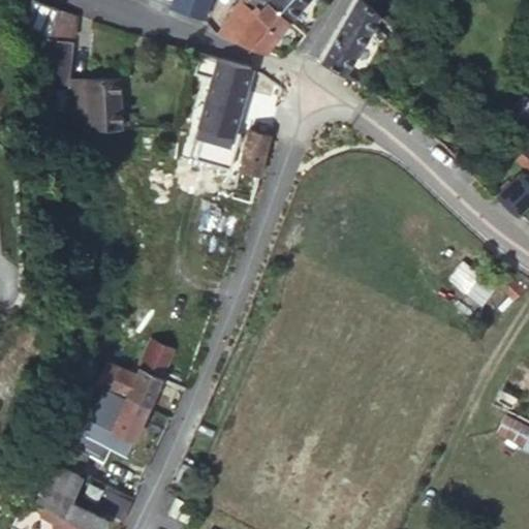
[(169,0),(166,10),(195,19),(201,0),(169,0)]
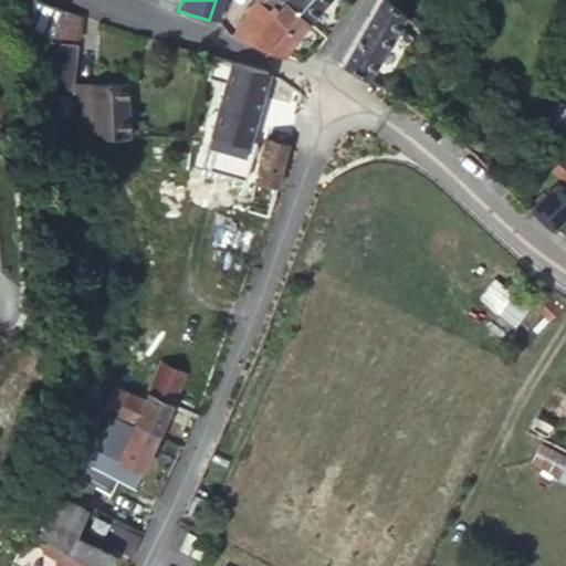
[(286,0),(285,2),(310,20),(324,0),(286,0)]
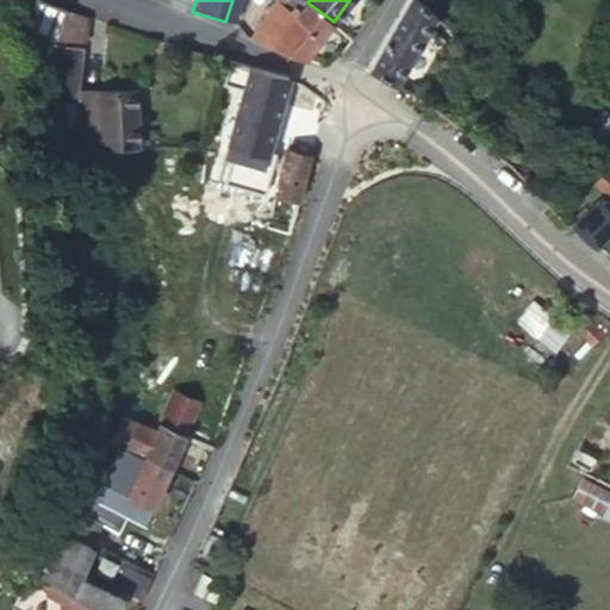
[(441,6),(430,0),(411,0),(363,79),(390,93),(441,6)]
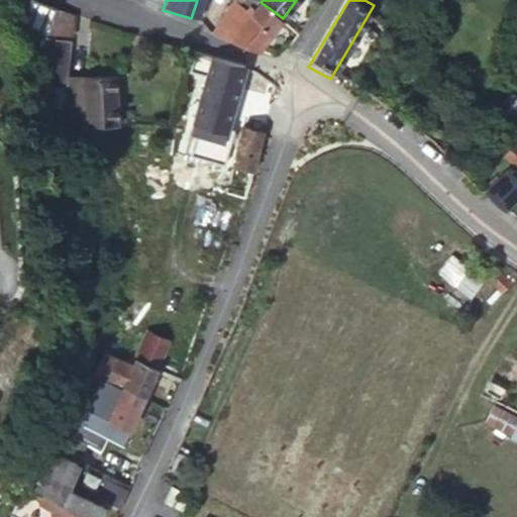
[(236,1),(207,38),(227,44),(252,13),(236,1)]
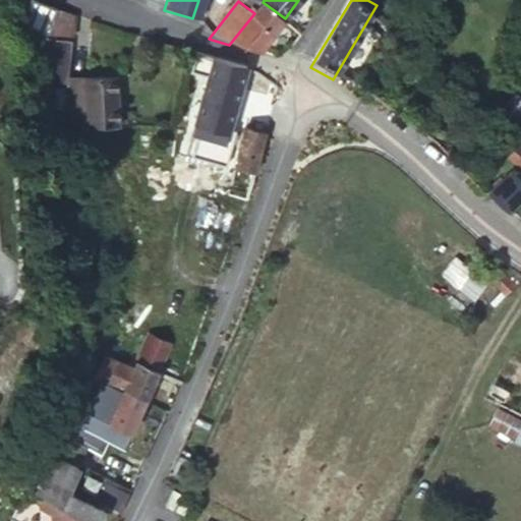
[(256,53),(285,18),(263,2),(254,13),(229,45),(256,53)]
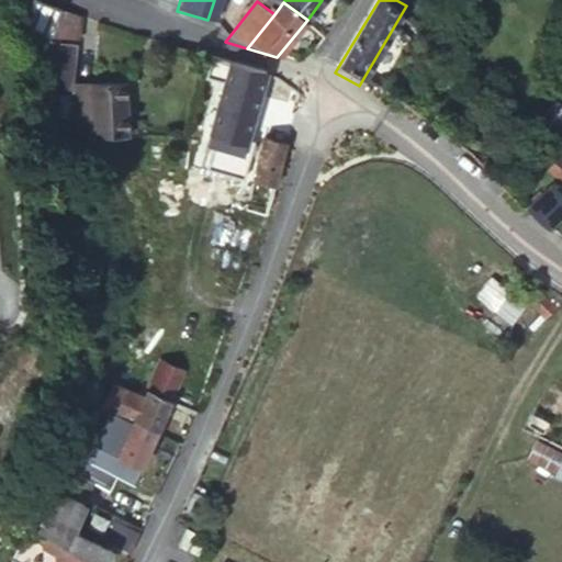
[(17,34),(41,45),(46,38),(51,23),(54,10),(27,4),(17,34)]
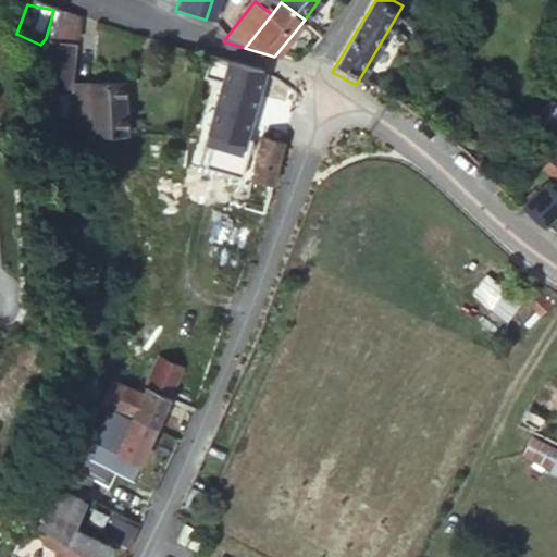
[(57,14),(45,40),(74,44),(76,20),(57,14)]
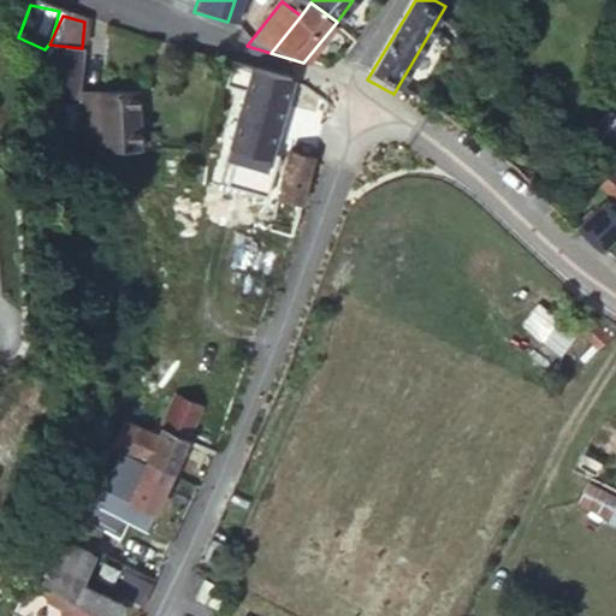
[(47,49),(40,104),(72,108),(75,86),(80,53),(47,49)]
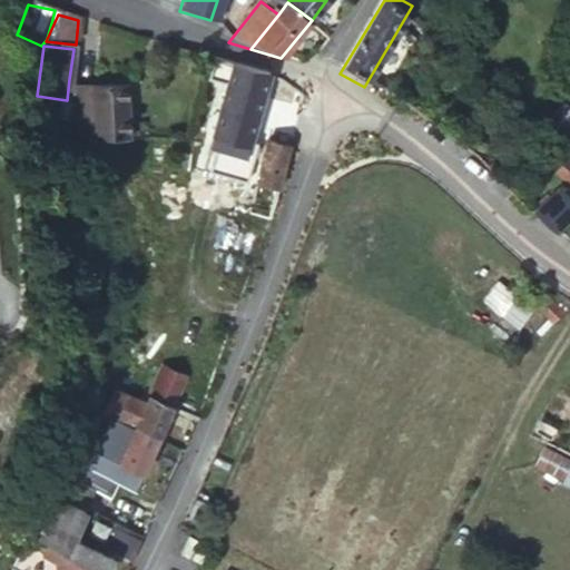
[(267,69),(214,52),(210,69),(223,72),(206,127),(213,129),(208,143),(237,154),(242,135),(248,137),(267,69)]
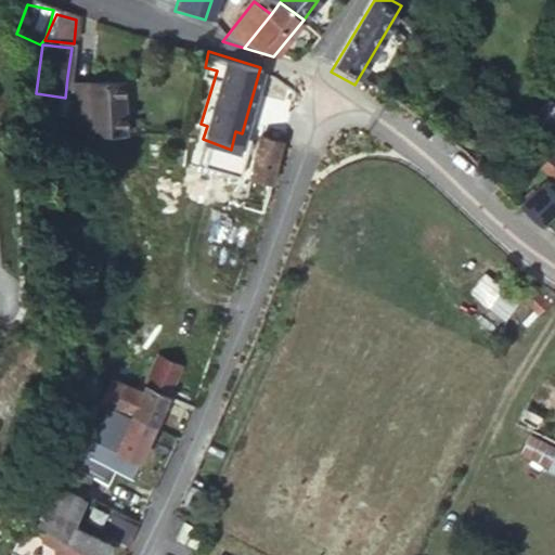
[(71,146),(68,155),(76,156),(98,159),(99,143),(101,131),(117,133),(117,127),(129,128),(134,88),(67,77),(65,98),(62,126),(79,128),(76,147),(71,146)]
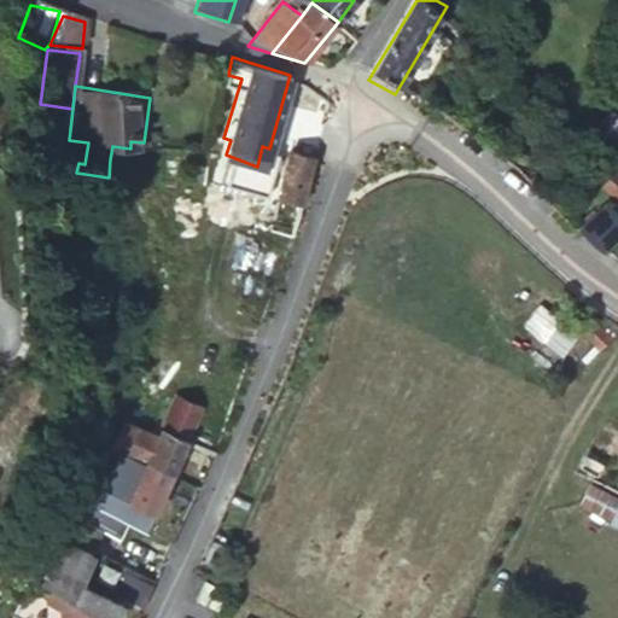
[(279,192),(289,156),(269,149),(262,146),(257,167),(252,184),(279,192)]
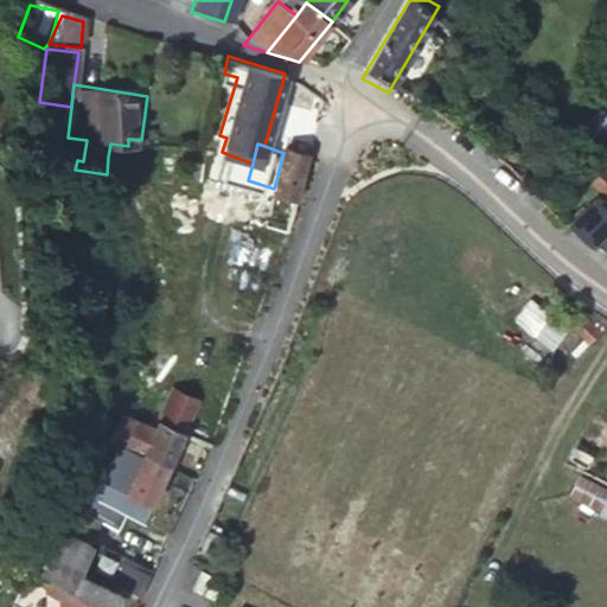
[(264,223),(288,230),(310,153),(285,147),(283,153),(274,189),(264,223)]
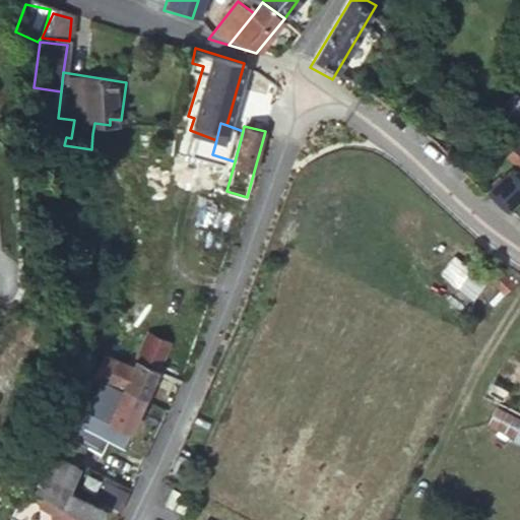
[(519,139),(517,137),(504,154),(519,168),(519,139)]
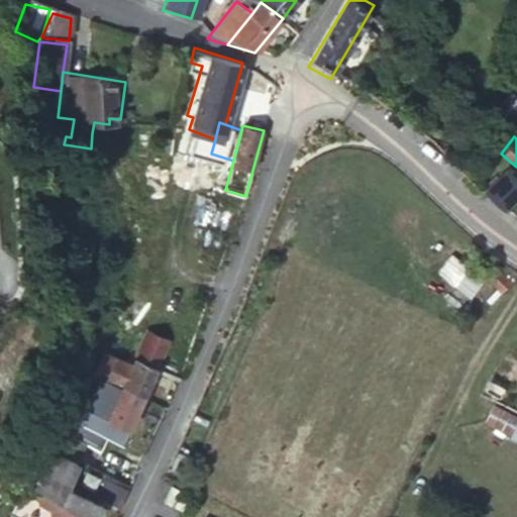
[(516,184),(516,177),(505,167),(488,188),(505,201),(516,184)]
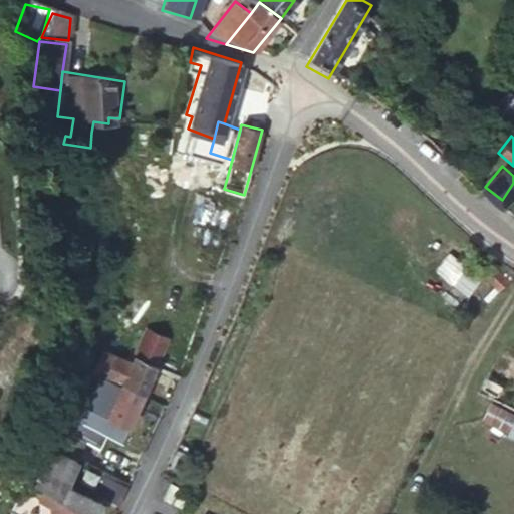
[(472,293),(482,273),(446,254),(436,274),(472,293)]
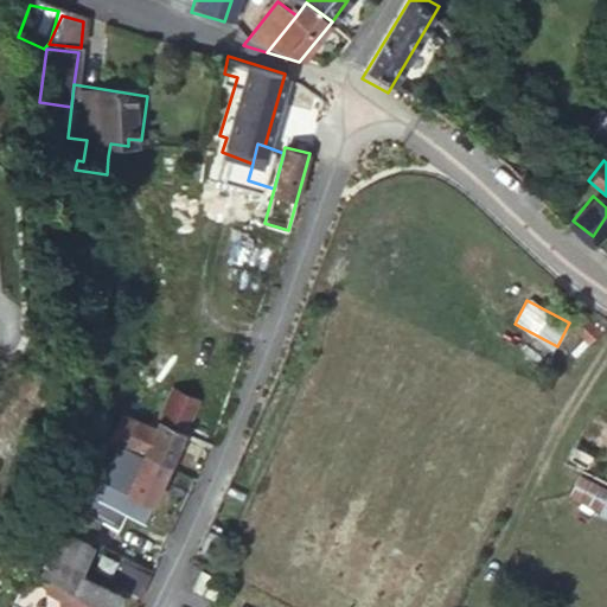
[(171,383),(153,417),(179,430),(196,397),(171,383)]
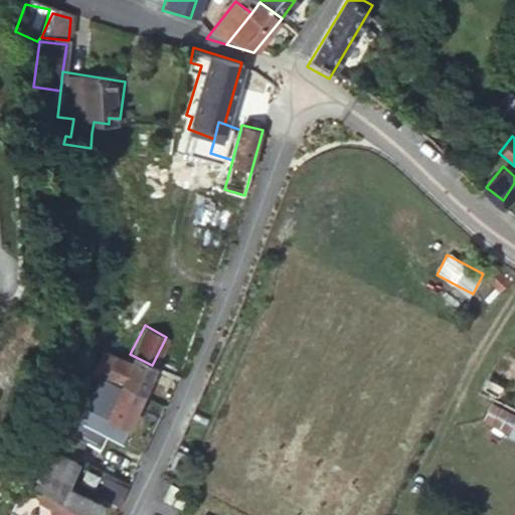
[(152,365),(130,354),(117,382),(138,394),(152,365)]
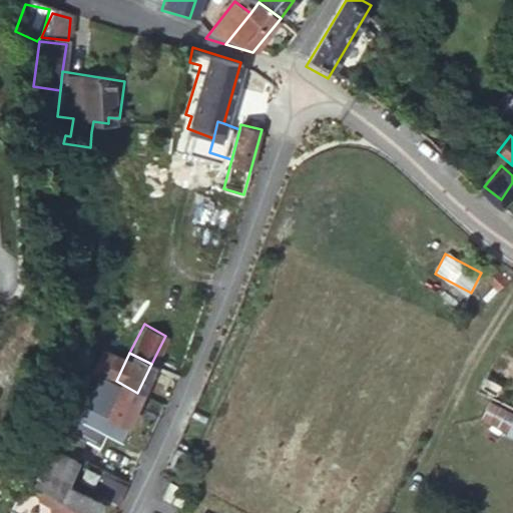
[(137,393),(116,381),(97,371),(72,417),(59,444),(75,453),(86,430),(90,432),(99,413),(122,425),(137,393)]
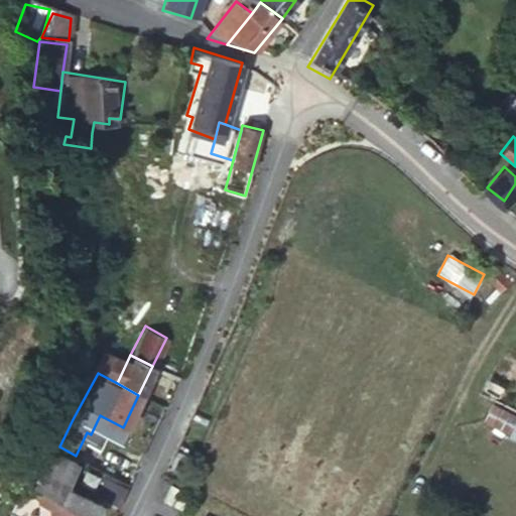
[(515,390),(501,384),(495,396),(515,405),(515,390)]
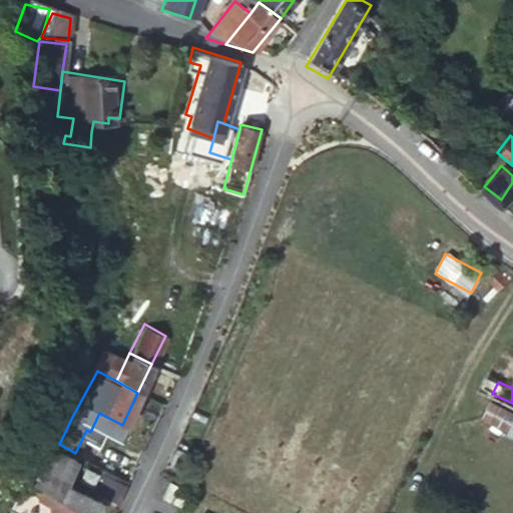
[(26,480),(57,500),(71,507),(81,512),(95,512),(100,506),(65,485),(80,457),(75,453),(59,444),(49,437),(26,480)]
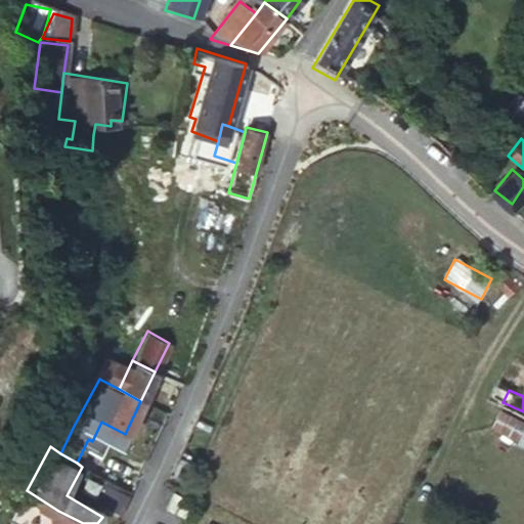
[(132,496),(106,481),(96,499),(124,514),(132,496)]
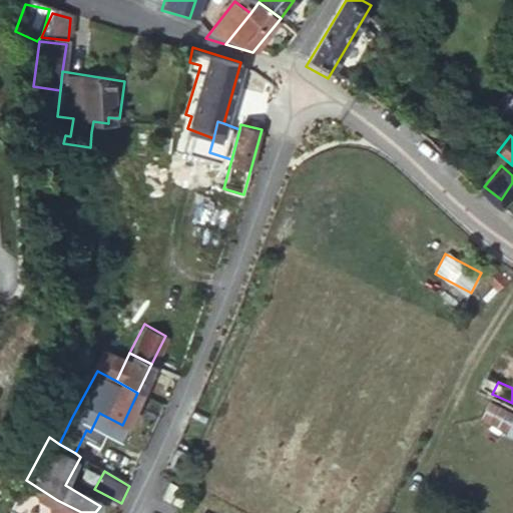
[(180,494),(168,488),(160,504),(171,511),(180,494)]
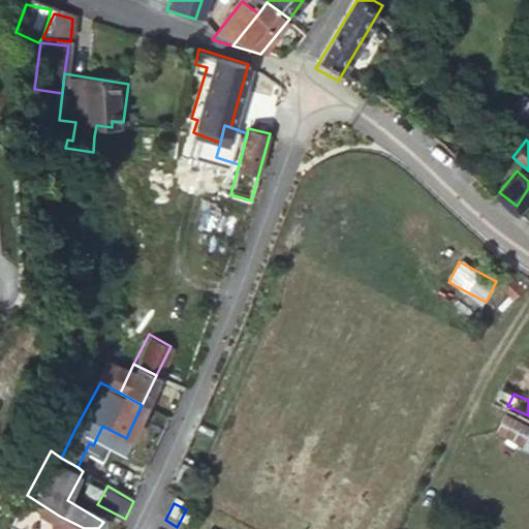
[(69,528),(73,523),(59,516),(52,528),(69,528)]
